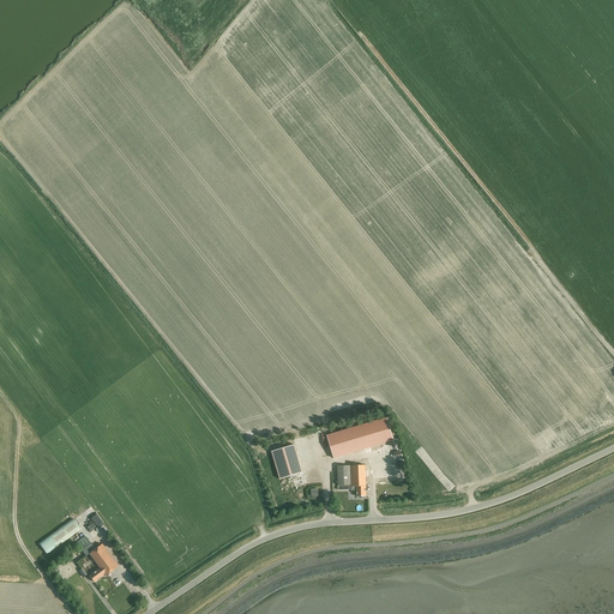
[(341,432),(348,455),(393,440),(386,417),(341,432)]
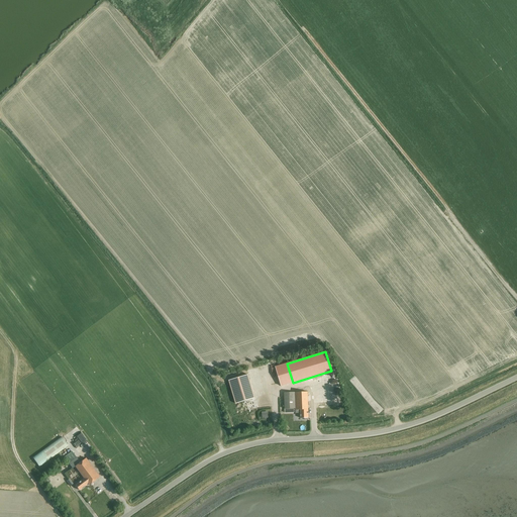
[(228,379),(235,402),(254,396),(247,373),(228,379)]
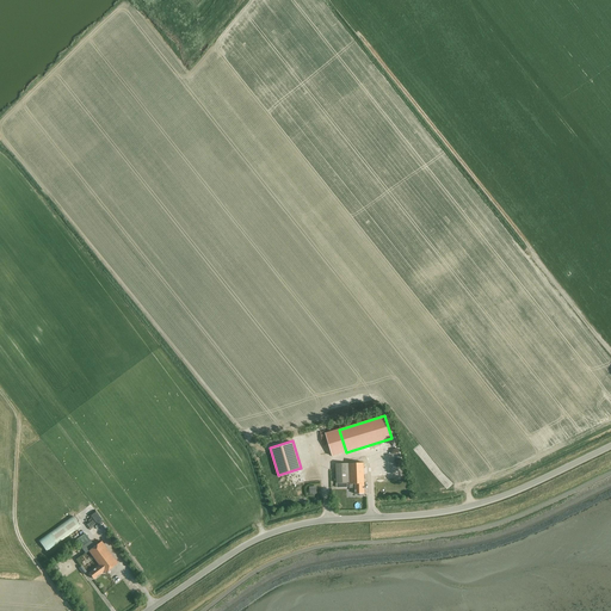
[(355,494),(364,494),(363,463),(335,464),(337,488),(347,487),(347,485),(355,485),(355,494)]
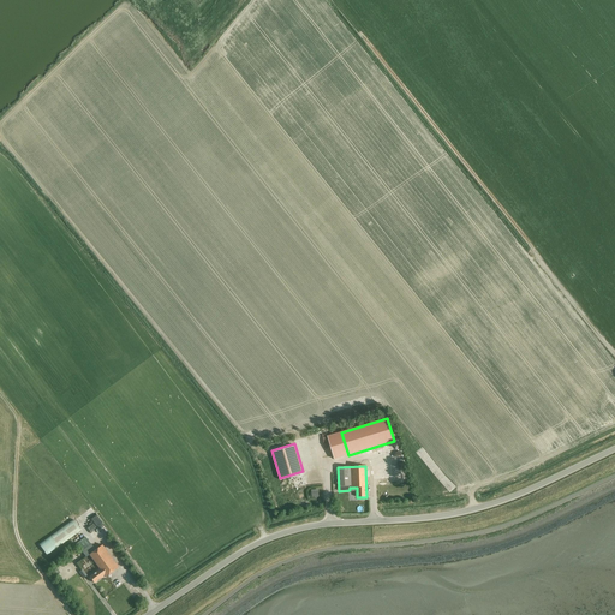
[(393,469),(393,473),(393,476),(406,476),(406,466),(398,466),(398,469),(393,469)]
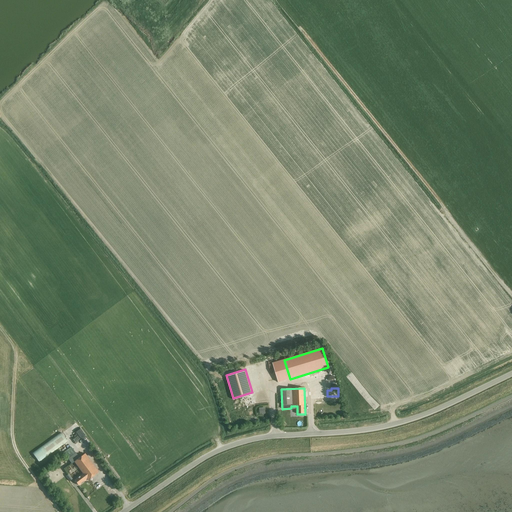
[(67,442),(61,433),(40,448),(47,457),(67,442)]
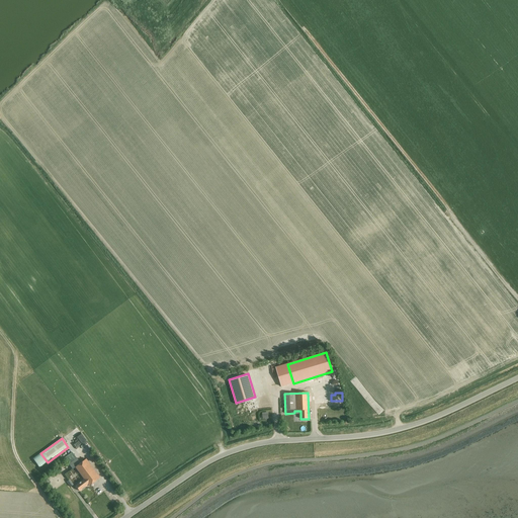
[(86,459),(80,463),(77,458),(69,464),(67,462),(64,465),(66,468),(70,465),(72,469),(75,467),(84,480),(75,486),(79,491),(87,485),(89,486),(99,478),(86,459)]
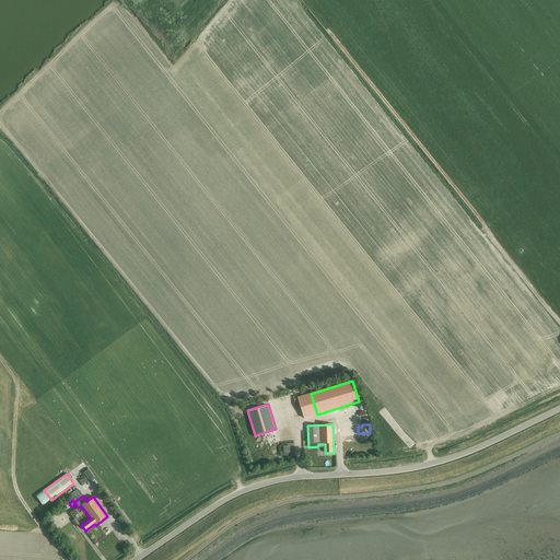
All buildings are outlined.
